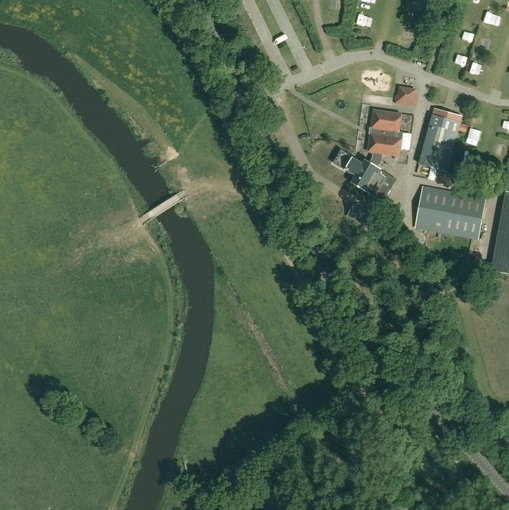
[(330,8),(340,8),(340,0),(330,0),(330,8)]
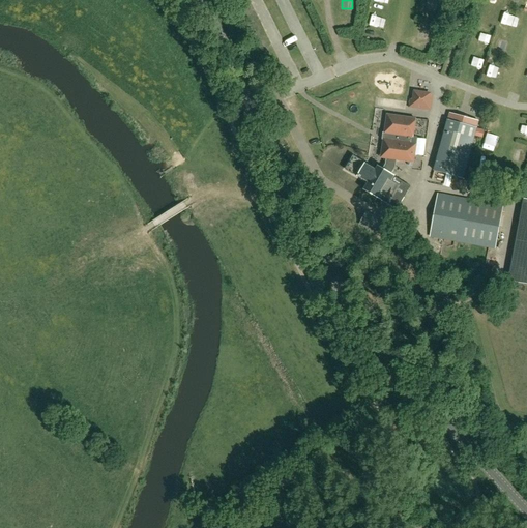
[(276,23),(284,18),(282,12),(273,18),(276,23)]
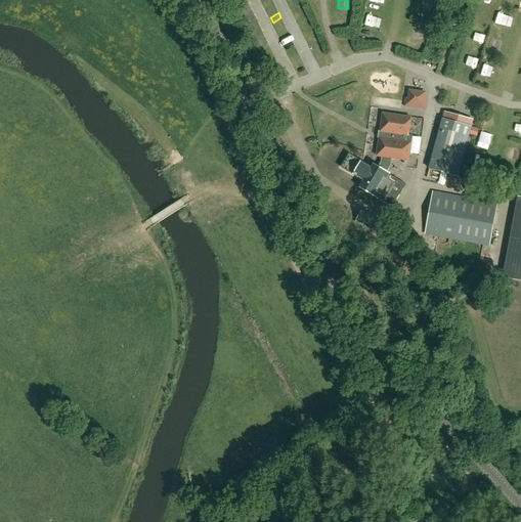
[(366,14),(364,25),(379,27),(381,16),(366,14)]
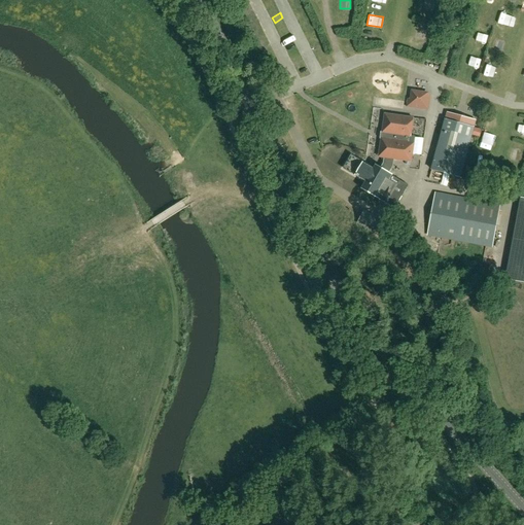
[(414,29),(415,38),(426,38),(425,28),(414,29)]
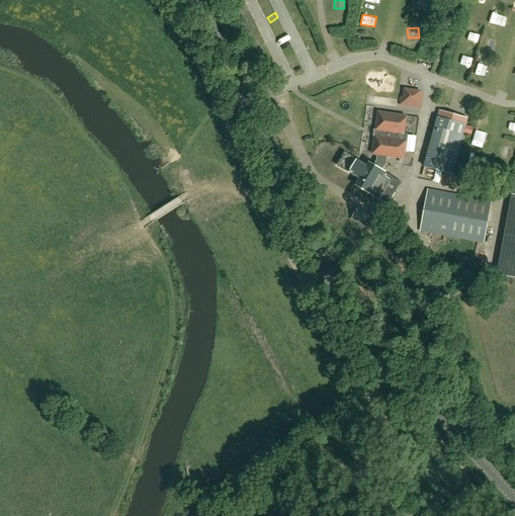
[(485,36),(483,46),(492,48),(494,39),(485,36)]
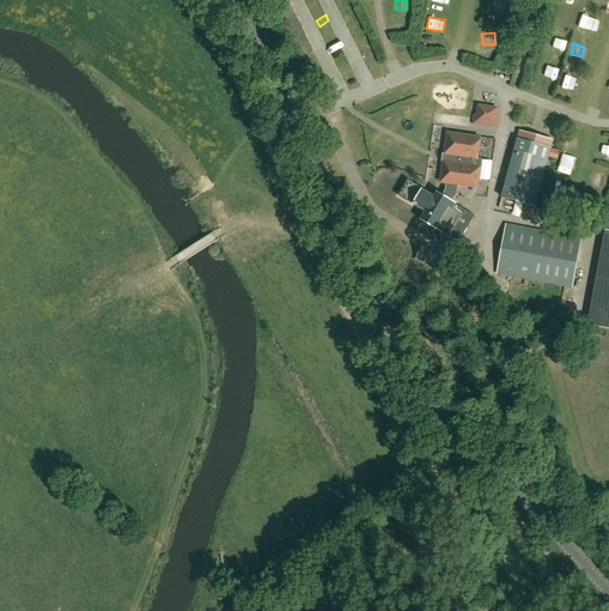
[(570,88),(573,79),(565,76),(561,85),(570,88)]
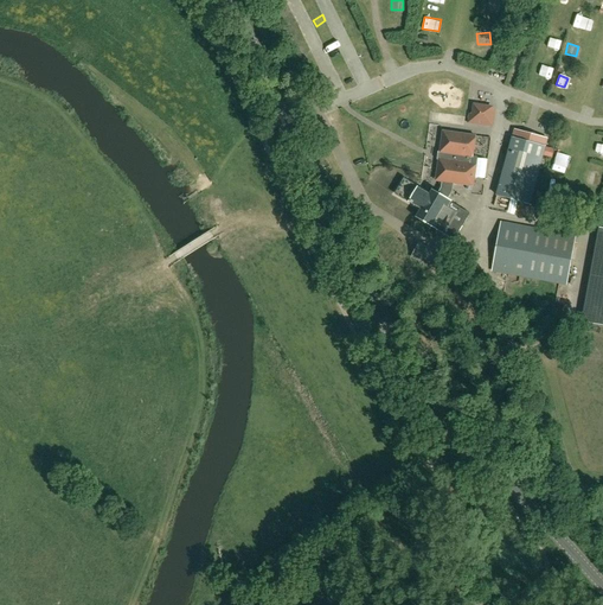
[(464,121),(489,125),(492,107),(489,107),(491,103),(469,101),(468,112),(466,110),(464,121)]
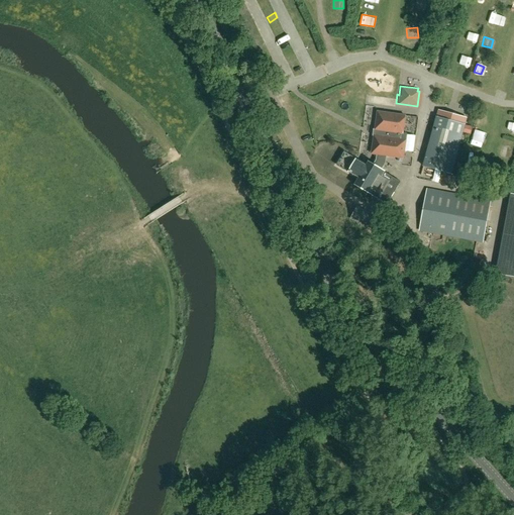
[(463,122),(465,115),(435,107),(420,164),(447,171),(460,122),(463,122)]
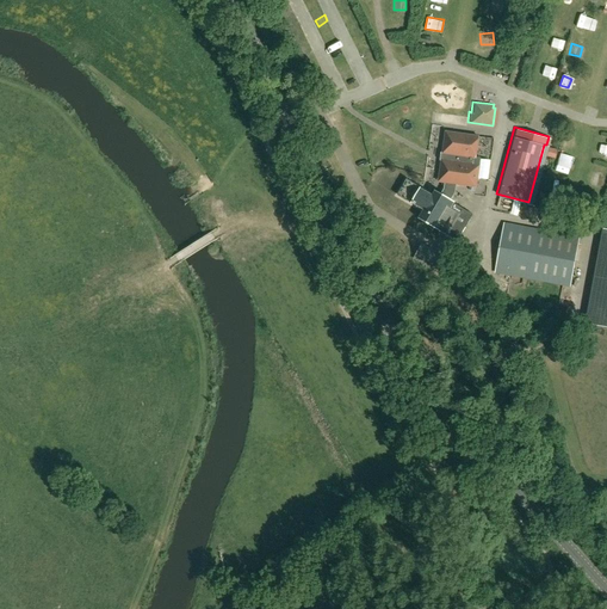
[(472,157),(476,134),(441,129),(438,151),(437,159),(434,180),(440,182),(440,186),(437,192),(432,190),(419,183),(403,211),(448,238),(463,211),(445,202),(452,191),(453,183),(474,185),(476,162),(470,162),(471,157),(472,157)]
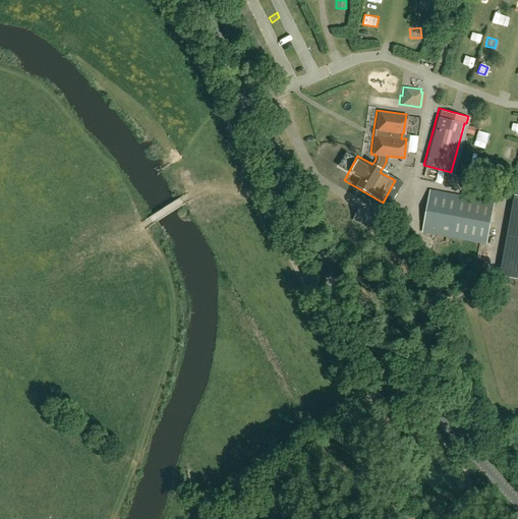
[(484,145),(486,132),(478,131),(477,143),(484,145)]
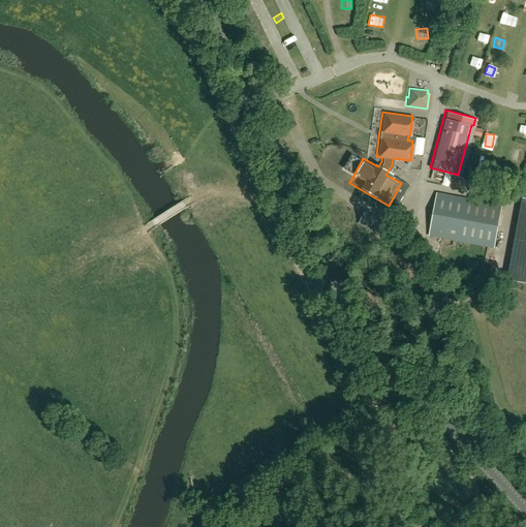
[(419,138),(415,156),(424,157),(427,141),(419,138)]
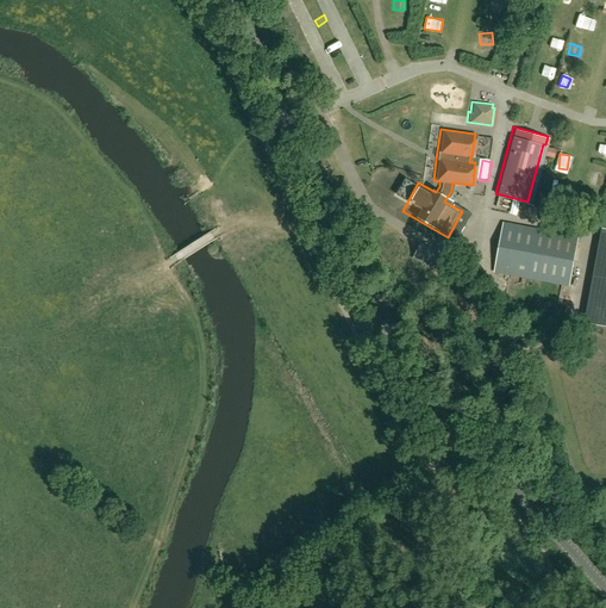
[(589,173),(589,185),(603,184),(601,172),(589,173)]
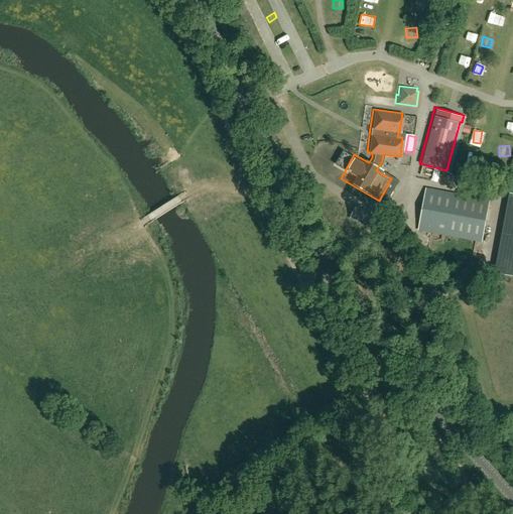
[(478,239),(486,198),(424,186),(416,228),(478,239)]
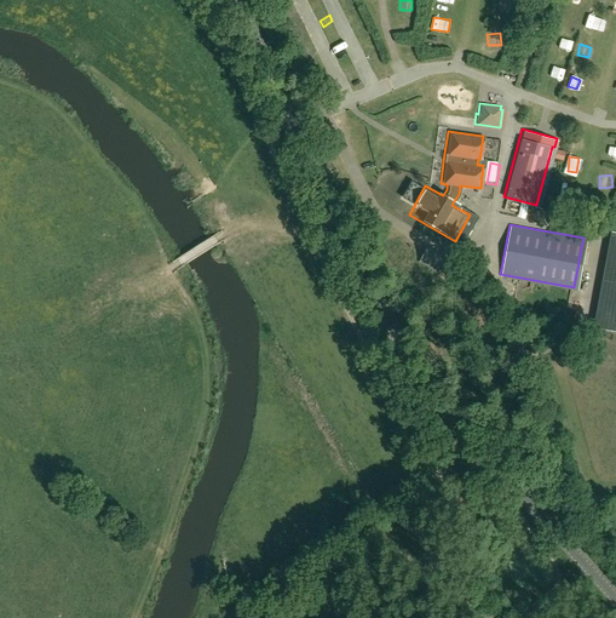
[(615,232),(614,232),(594,326),(615,331),(615,232)]
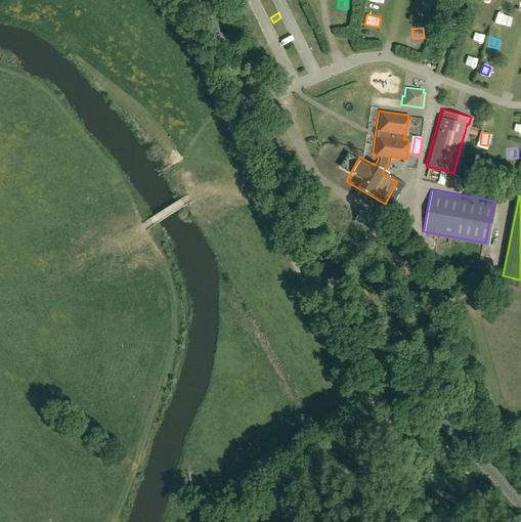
[(365,213),(359,221),(379,235),(385,227),(365,213)]
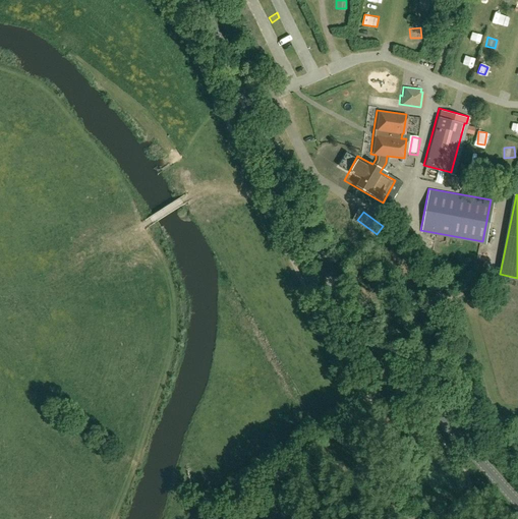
[(384,251),(391,260),(395,256),(388,248),(384,251)]
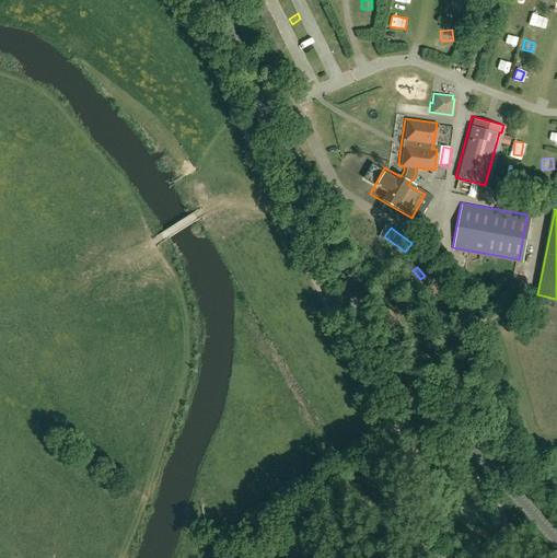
[(507,309),(492,315),(496,325),(510,318),(507,309)]
